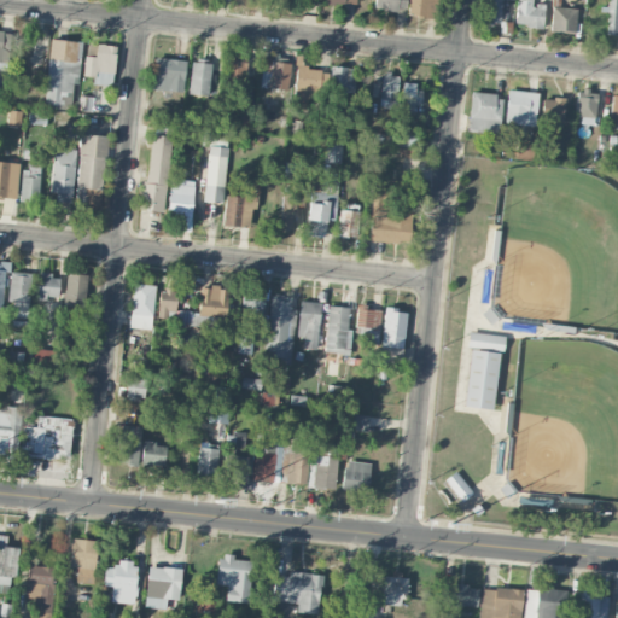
[(373,0),(373,7),(403,12),(404,0),(373,0)]
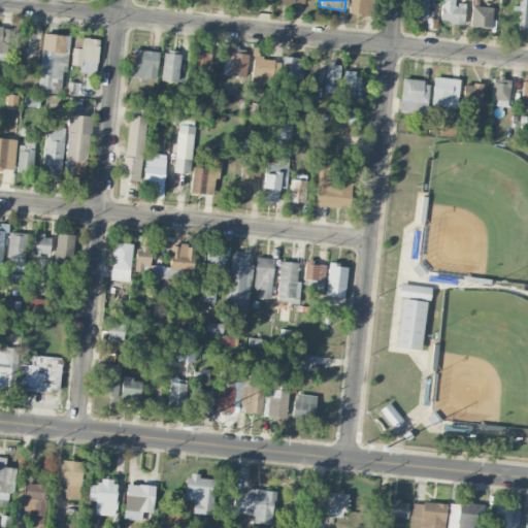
[(349,0),(349,14),(371,14),(371,0),(349,0)]
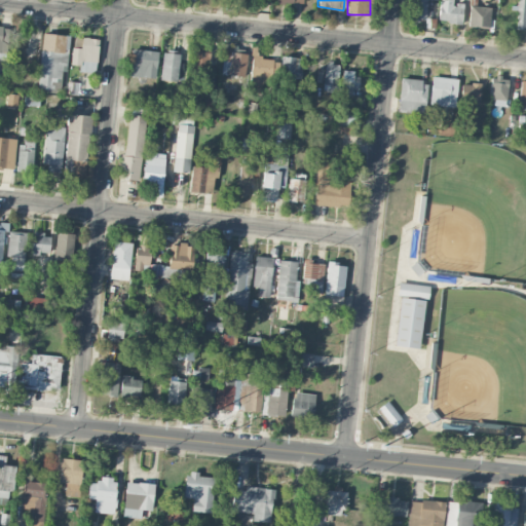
[(452,0),(443,0),(439,0),(439,22),(462,23),(462,4),(452,4),(452,0)]
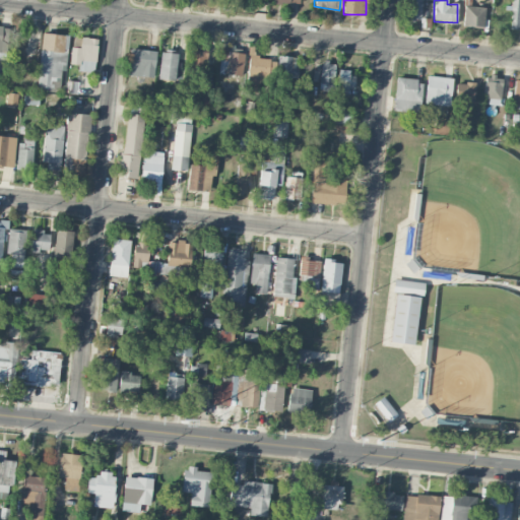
[(519,0),(510,0),(510,28),(519,28),(519,0)]
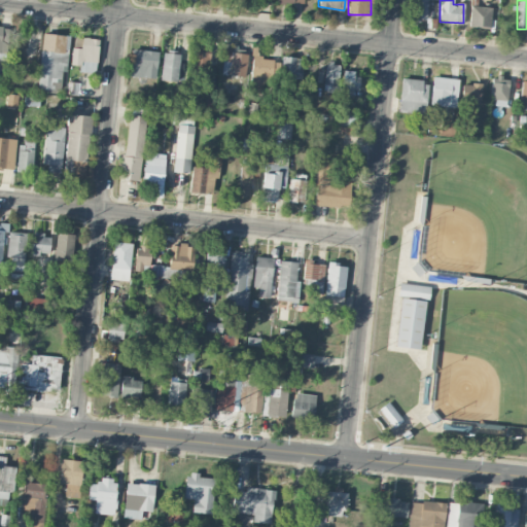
[(491,7),(469,6),(469,27),(491,27),(491,7)]
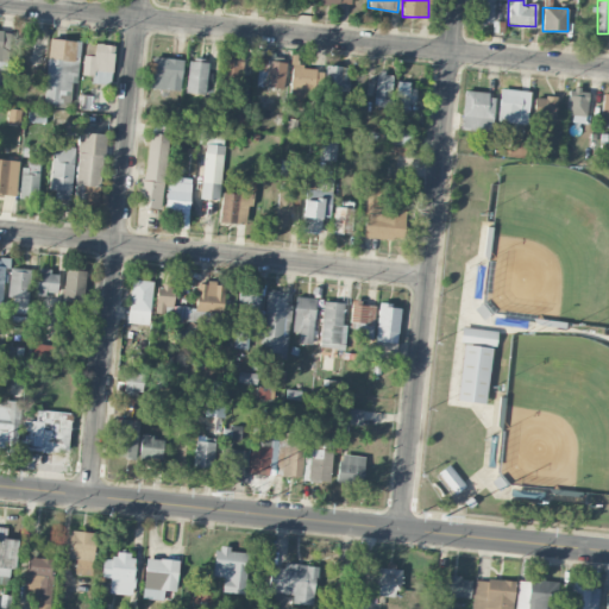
[(0,69),(6,70),(12,32),(0,30),(0,69)]
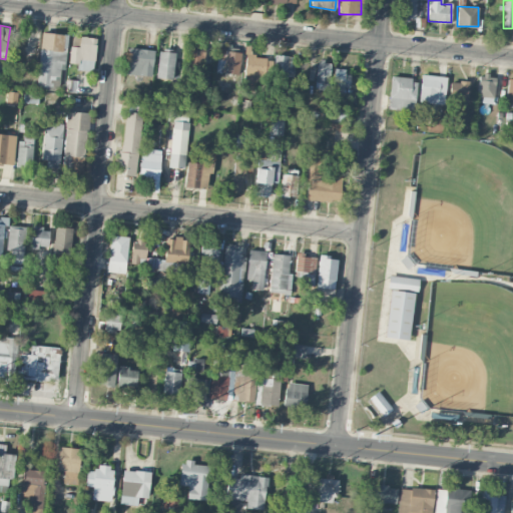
[(37,86),(59,87),(60,70),(65,70),(67,34),(40,33),(37,86)]
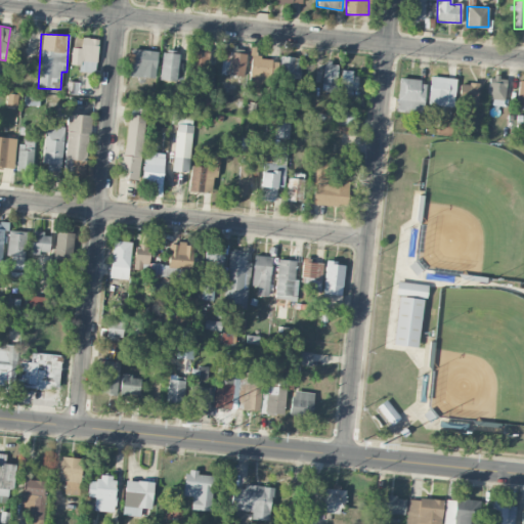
[(71,64),(79,64),(79,72),(96,72),(97,39),(81,38),(81,48),(71,47),(71,64)]
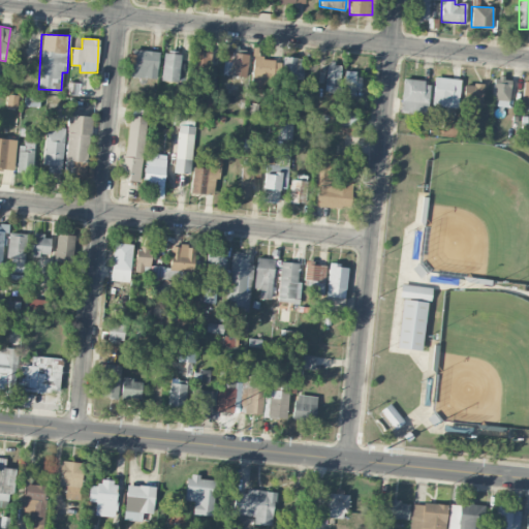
[(192,72),(210,72),(211,49),(193,48),(192,72)]
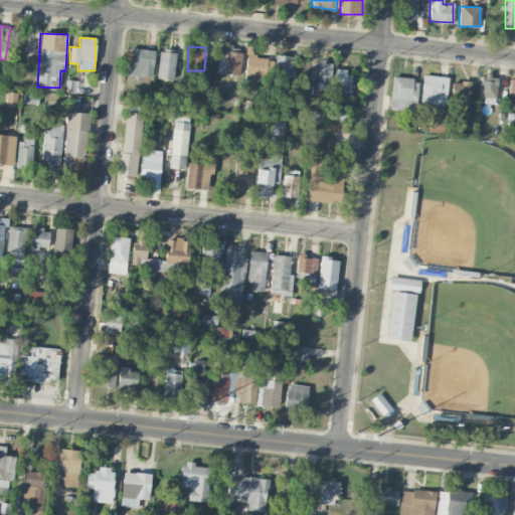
[(243,88),(258,89),(259,79),(269,80),(271,58),(250,56),(251,46),(246,46),(243,88)]
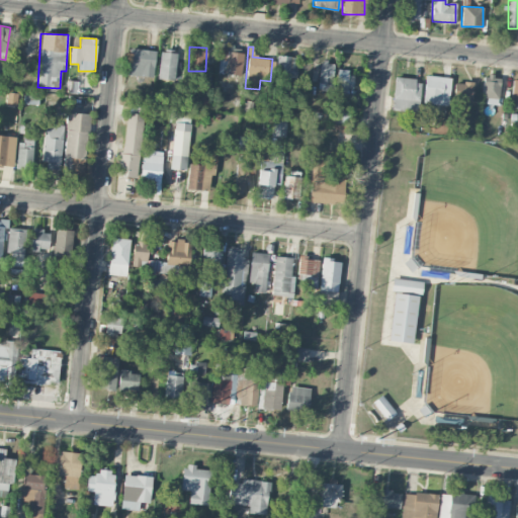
[(155,51),(128,49),(127,75),(153,77),(155,51)]
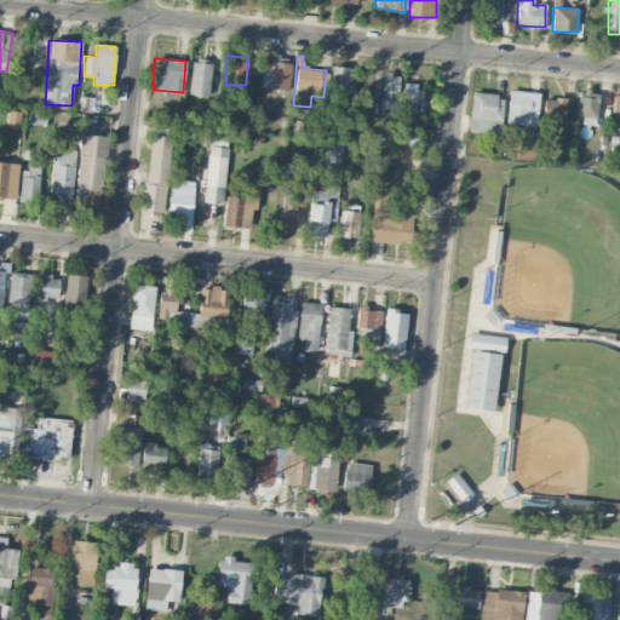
[(288,90),(291,62),(263,58),(260,87),(288,90)]
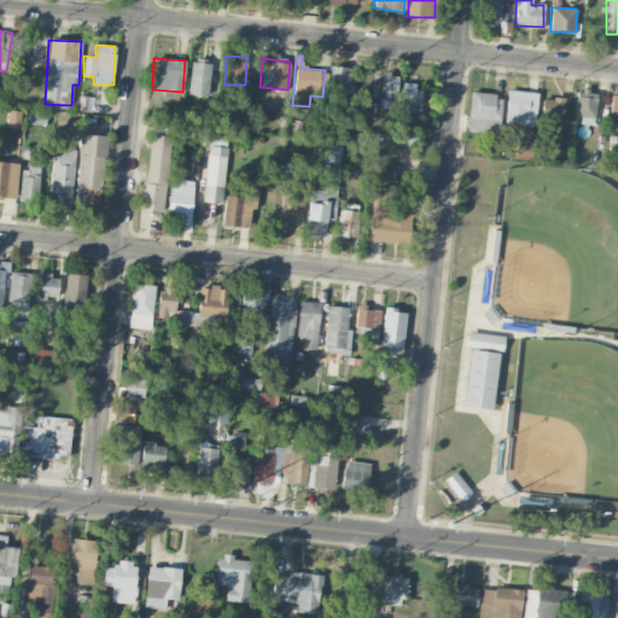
[(211,62),(191,60),(190,94),(210,95),(211,62)]
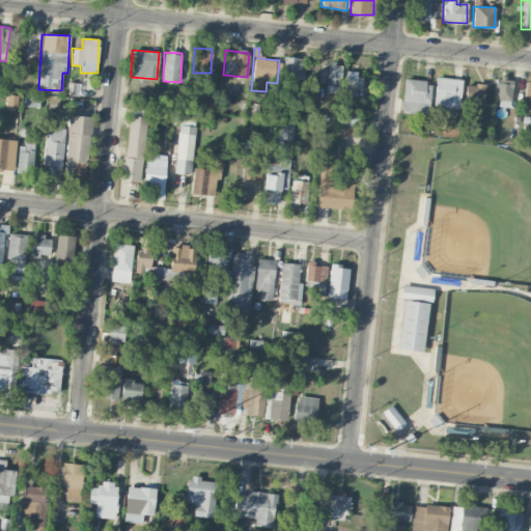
[(303,58),(283,57),(283,79),(303,79),(303,58)]
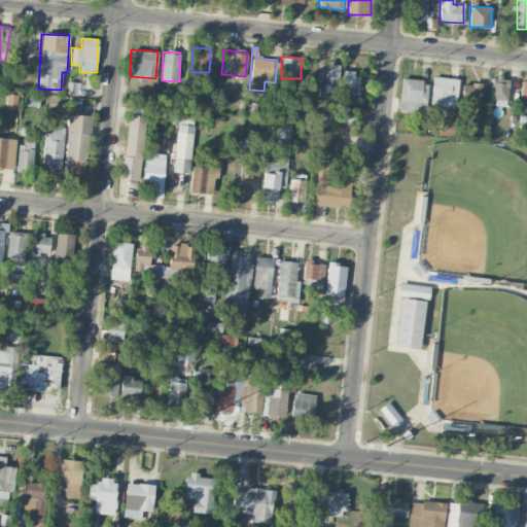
[(338,93),(339,63),(325,63),(324,92),(338,93)]
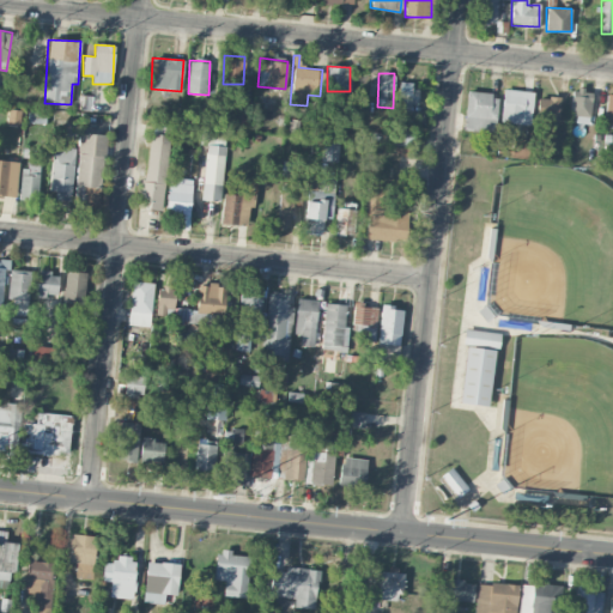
[(418,86),(400,84),(395,111),(413,114),(418,86)]
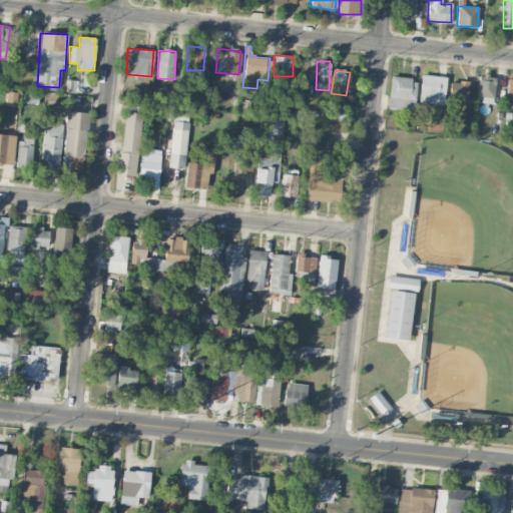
[(479,75),(478,103),(493,103),(494,75),(479,75)]
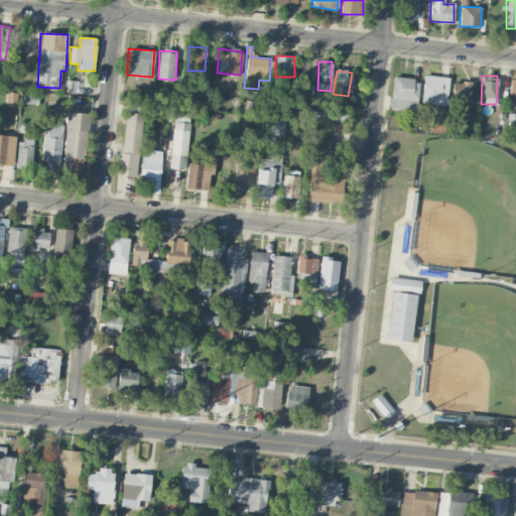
[(389,109),(415,112),(419,80),(393,77),(389,109)]
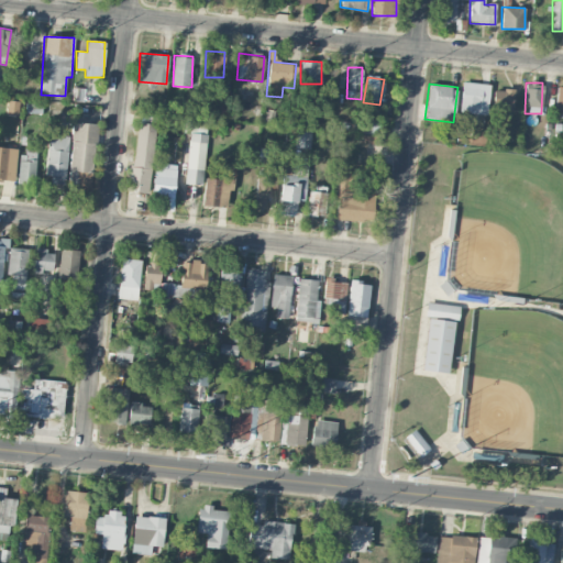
[(460,113),(481,113),(482,85),(461,84),(460,113)]
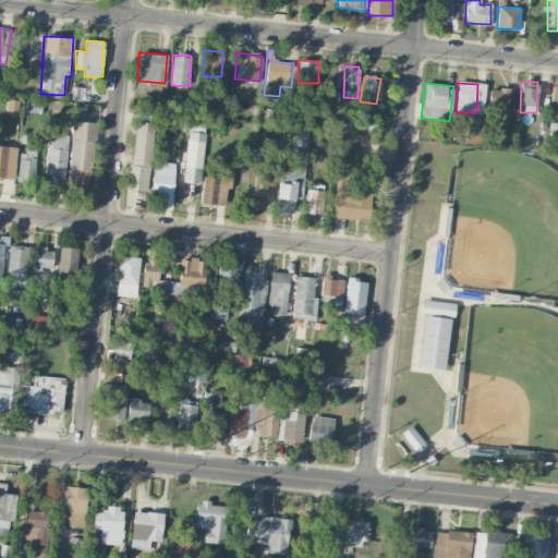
[(488,106),(509,106),(509,88),(488,88),(488,106)]
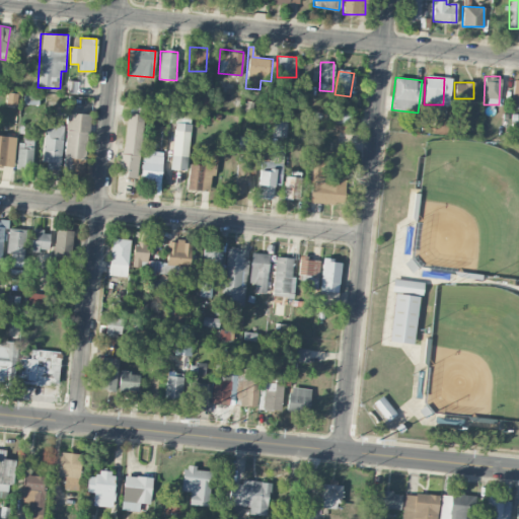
[(211,93),(196,93),(196,107),(211,107),(211,93)]
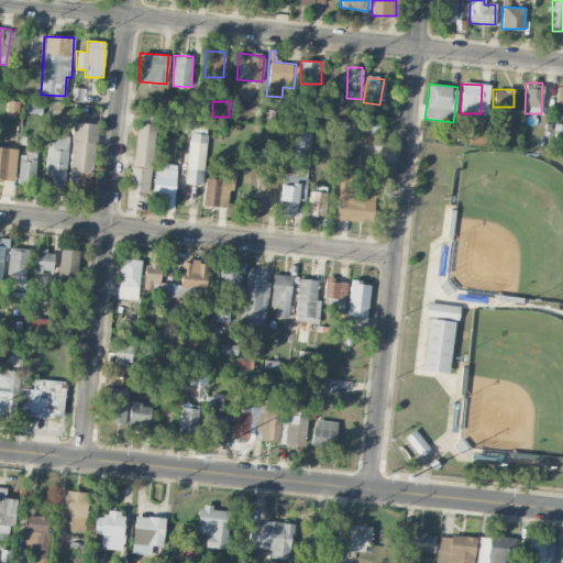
[(207,133),(207,119),(185,118),(185,132),(207,133)]
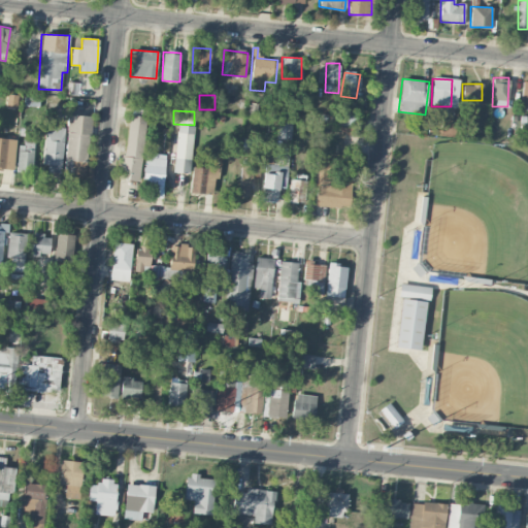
[(89,162),(90,116),(67,114),(66,161),(89,162)]
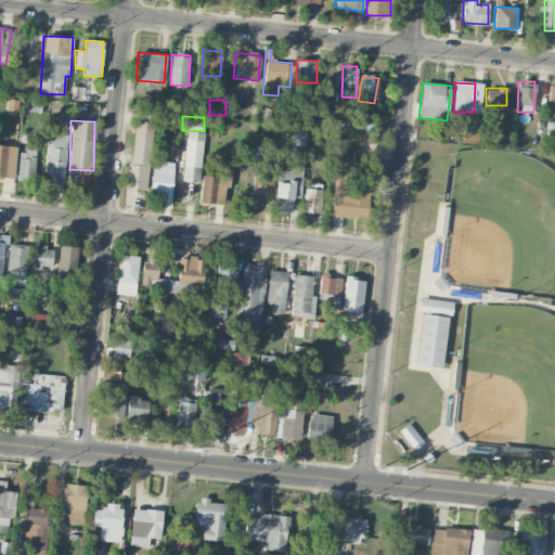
[(129,179),(134,180),(133,189),(146,190),(153,123),(134,120),(129,179)]
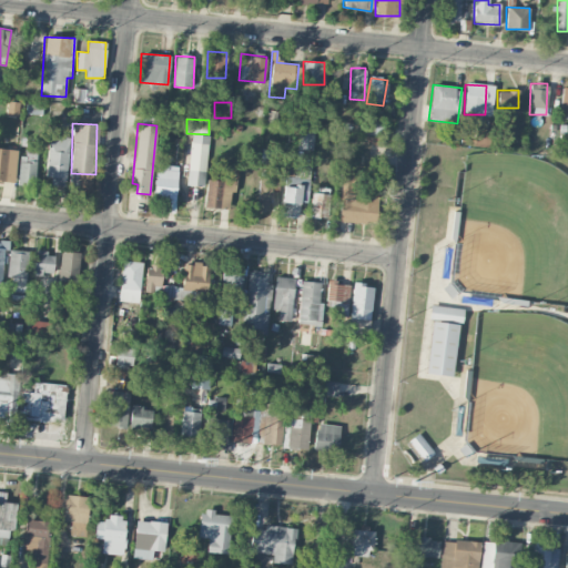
[(383,135),(384,124),(364,123),(363,134),(383,135)]
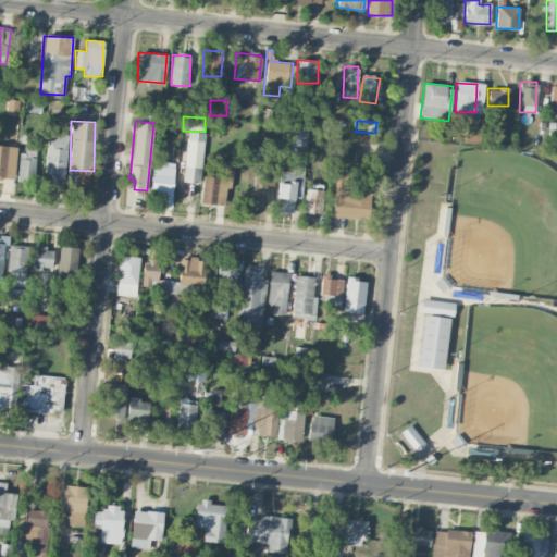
[(308,128),(293,128),(293,147),(307,147),(308,128)]
